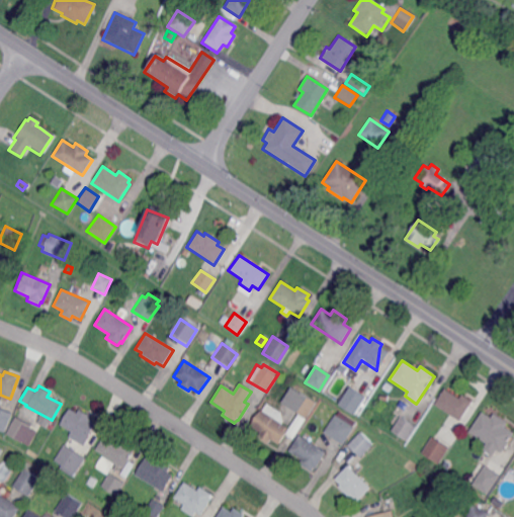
[(305,419),(280,403),(290,386),(315,403),(305,419)]
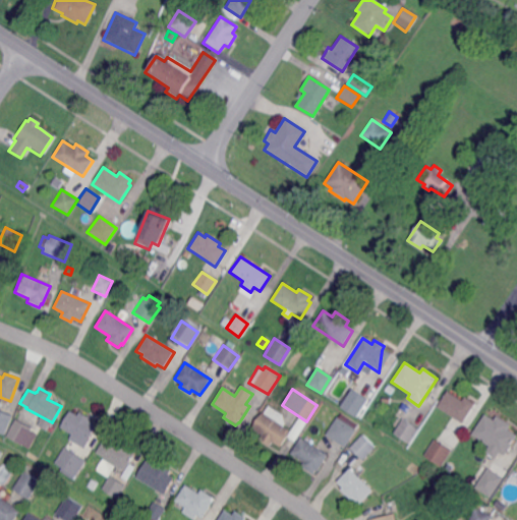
[(356,417),(341,407),(352,390),(367,401),(356,417)]
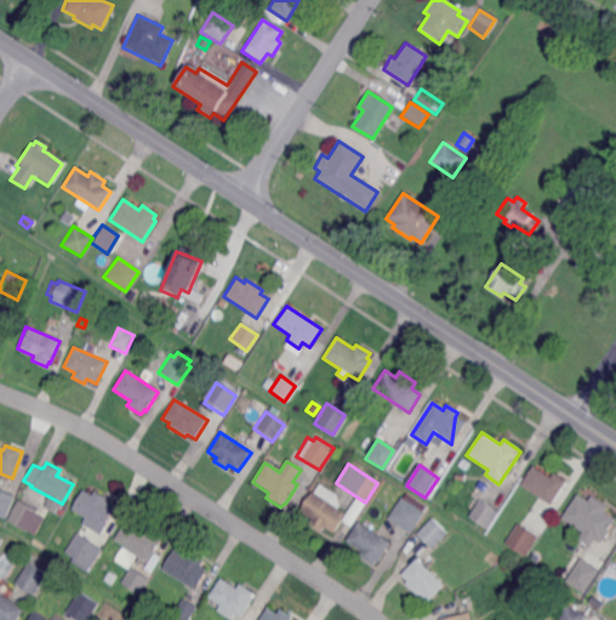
[(549,478),(552,473),(565,482),(551,505),(520,485),(532,467),(549,478)]
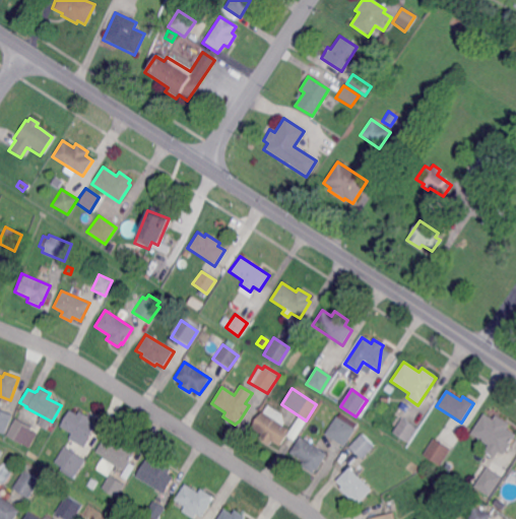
[(281,413),(283,423),(281,426),(289,431),(298,416),(305,422),(293,440),(285,436),(278,447),(271,443),(268,446),(257,439),(260,435),(250,428),(261,411),(262,412),(267,404),(281,413)]
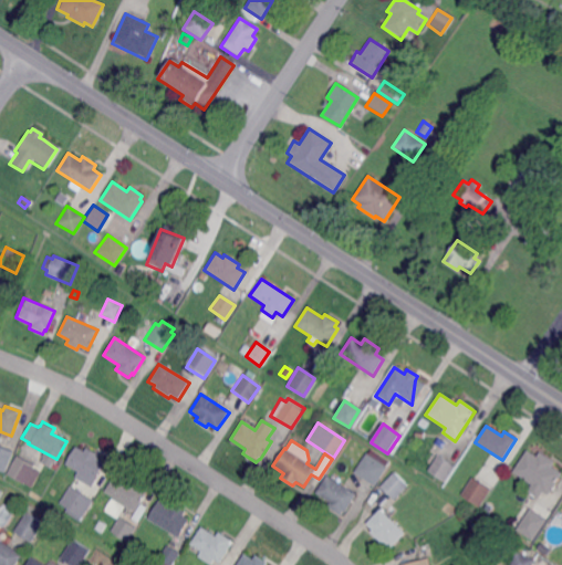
[(83,452),(85,448),(97,454),(95,459),(105,464),(91,489),(73,478),(76,472),(64,464),(74,447),(83,452)]
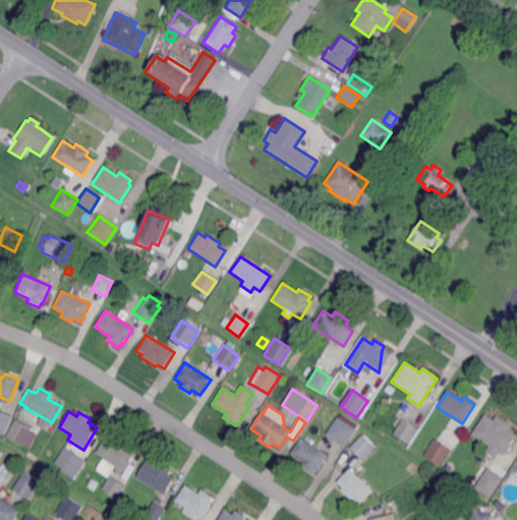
[(2,437),(1,436),(0,440),(0,412),(10,416),(2,437)]
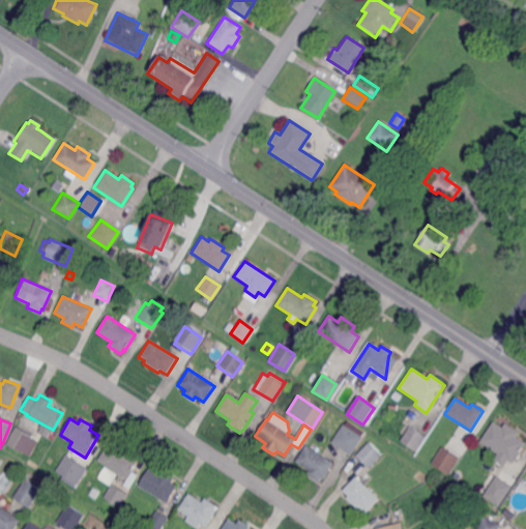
[(349,456),(330,442),(345,420),(363,433),(349,456)]
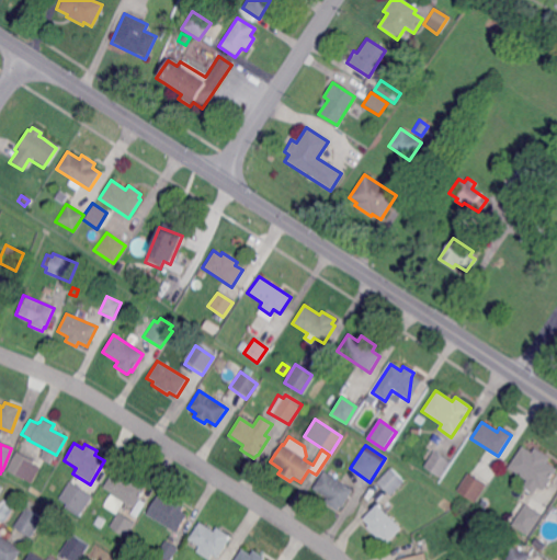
[(531,453),(534,448),(550,458),(546,464),(556,470),(544,491),(537,488),(533,494),(522,488),(526,481),(507,469),(521,446),(531,453)]
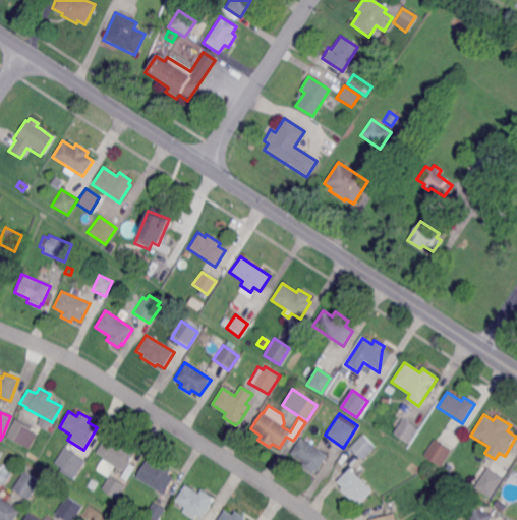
[(20,446),(4,437),(14,419),(31,429),(20,446)]
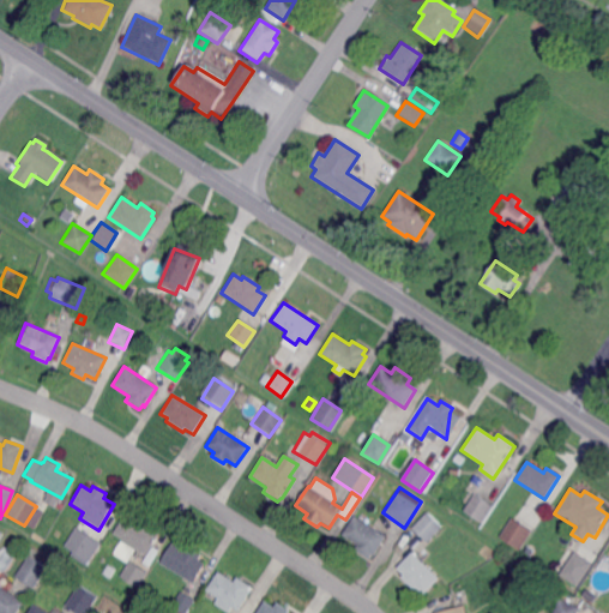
[(480,522),(462,510),(472,494),(490,505),(480,522)]
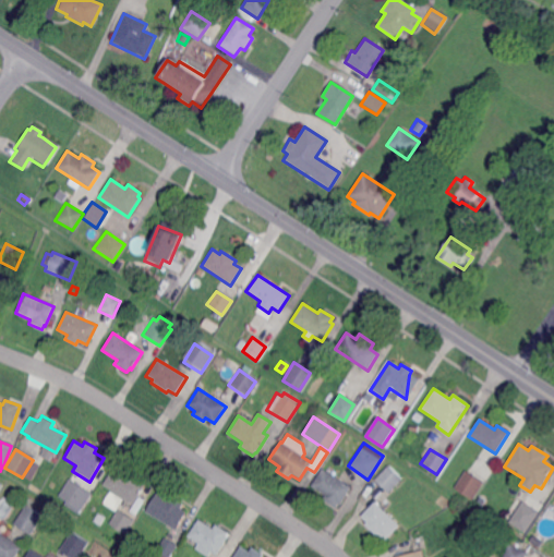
[(387,494),(373,480),(387,465),(401,480),(387,494)]
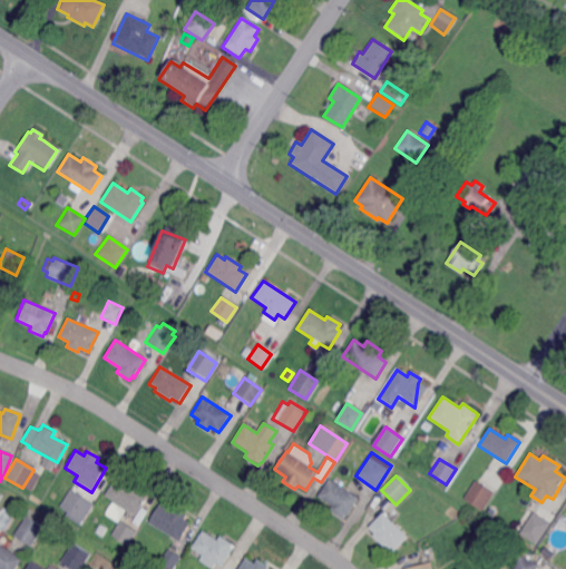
[(123,482),(125,480),(139,490),(138,493),(146,499),(135,516),(104,496),(116,478),(123,482)]
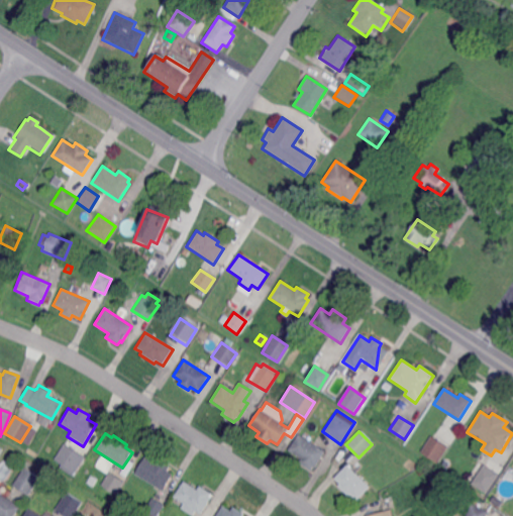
[(316,468),(313,466),(310,471),(298,462),(301,458),(287,450),(298,434),(325,452),(316,468)]
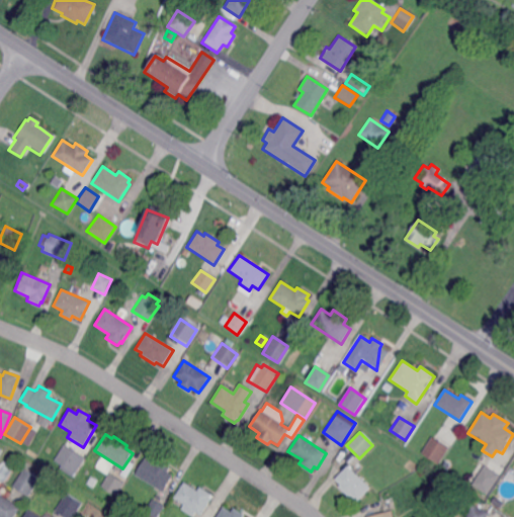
[(437,464),(421,453),(431,437),(448,447),(437,464)]
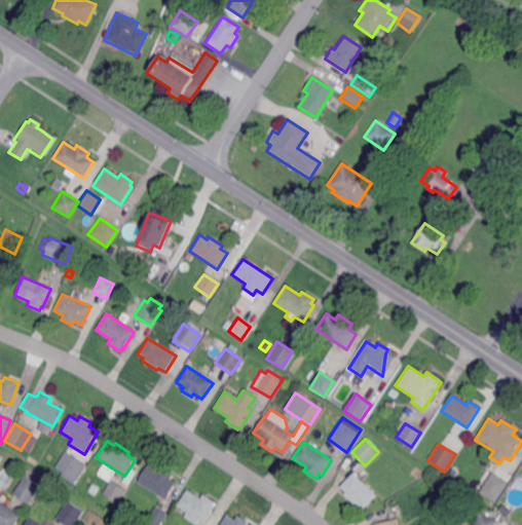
[(72,485),(59,476),(61,472),(53,467),(64,451),(85,465),(72,485)]
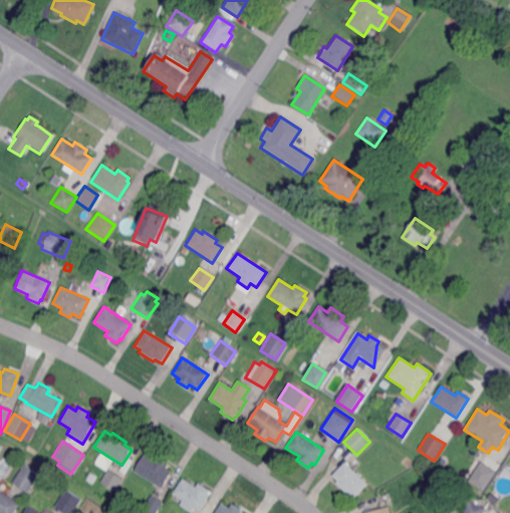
[(153,461),(155,457),(168,465),(166,469),(171,473),(162,489),(134,472),(144,455),(153,461)]
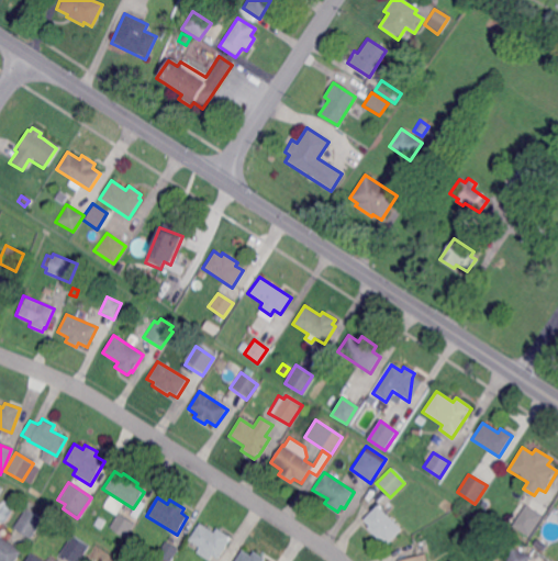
[(387,545),(381,538),(379,541),(366,528),(368,526),(363,520),(377,505),(401,530),(387,545)]
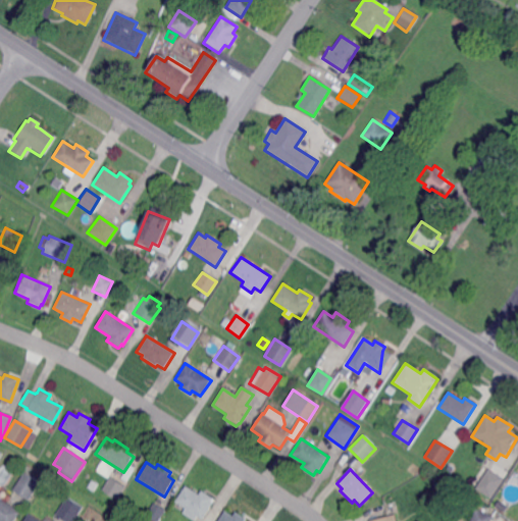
[(490,500),(474,488),(487,469),(503,480),(490,500)]
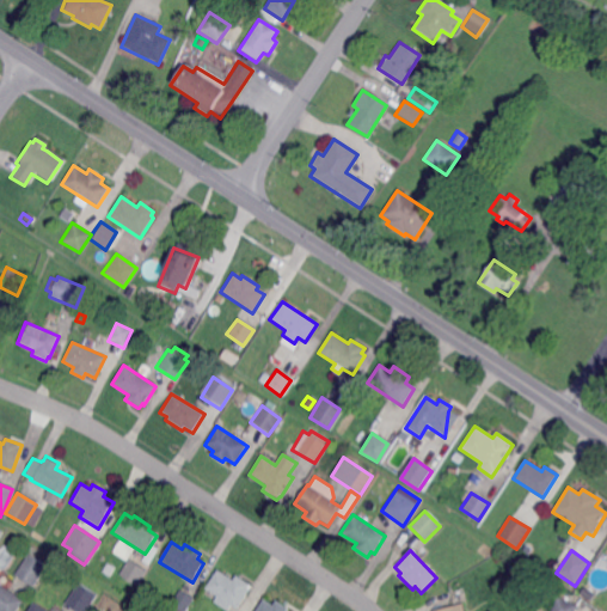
[(32,587),(14,576),(28,556),(46,567),(32,587)]
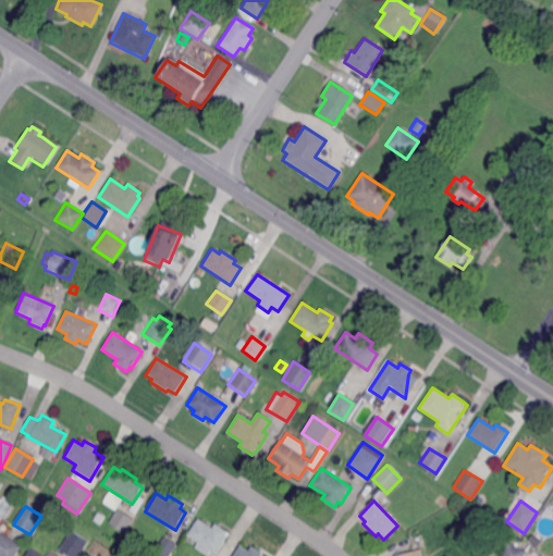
[(124,534),(107,523),(117,508),(134,520),(124,534)]
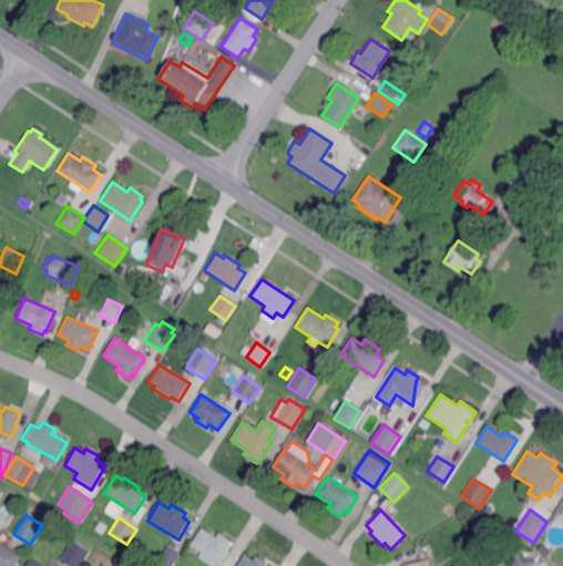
[(215,537),(218,533),(233,543),(218,565),(213,562),(211,565),(207,565),(196,558),(201,553),(190,545),(201,527),(215,537)]
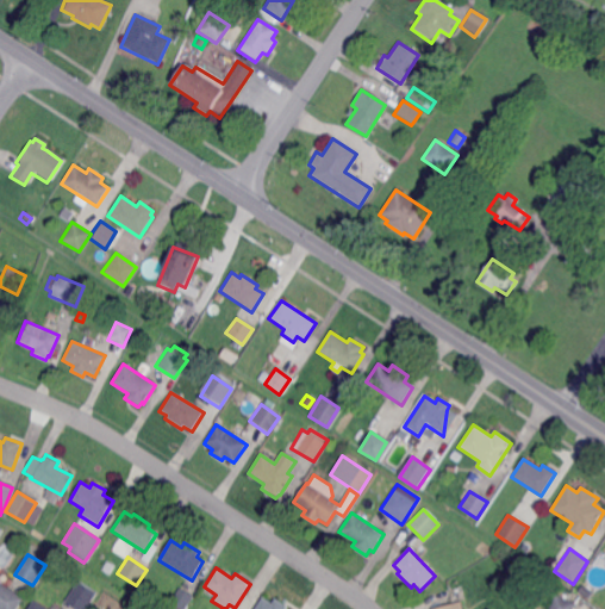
[(72,608),(63,602),(78,582),(95,594),(83,608),(72,608)]
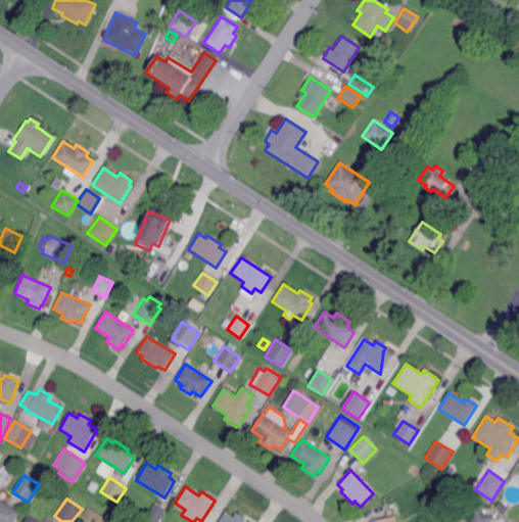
[(0,521),(0,502),(18,513),(12,521),(0,521)]
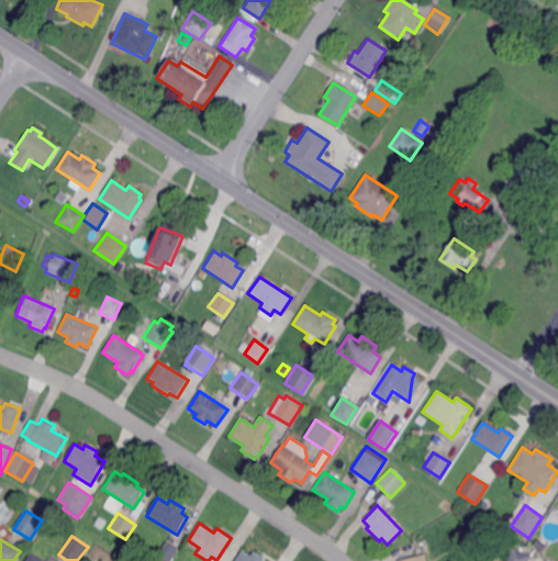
[(539,553),(531,547),(535,540),(545,547),(539,553)]
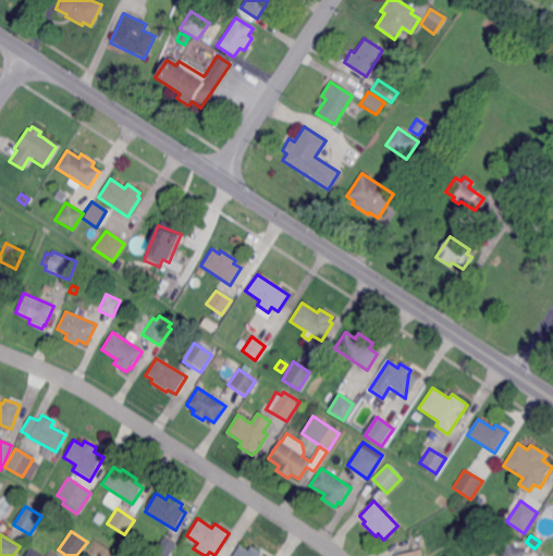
[(163,555),(155,551),(162,536),(175,544),(169,555),(163,555)]
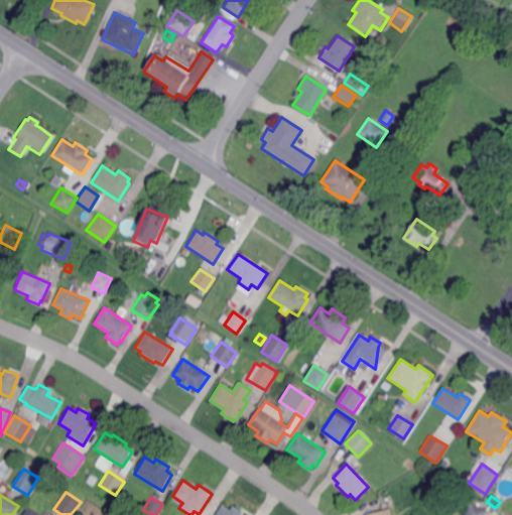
[(479,508),(486,510),(484,514),(464,514),(469,504),(472,505),(475,499),(481,501),(479,508)]
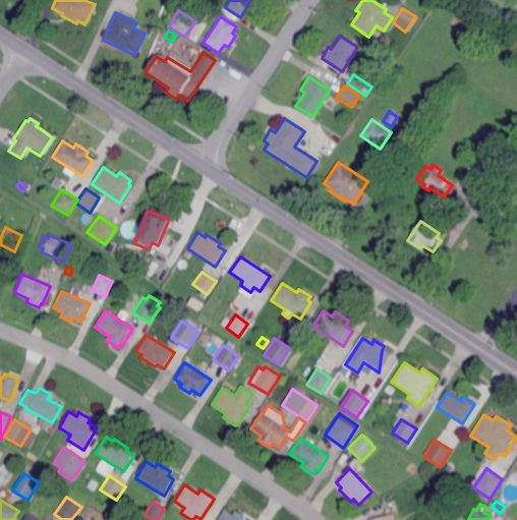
[(217,519),(223,511),(235,519),(217,519)]
